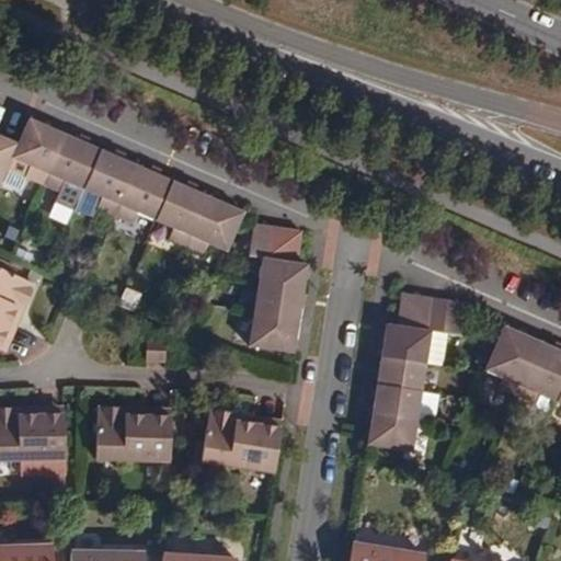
[(33,118),(22,145),(13,162),(34,171),(30,178),(46,185),(69,135),(33,118)]
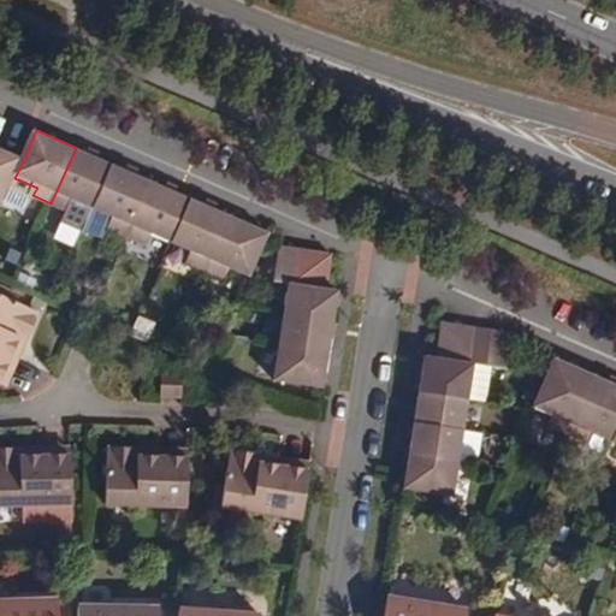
[(24,159),(0,147),(0,203),(3,206),(15,178),(24,159)]
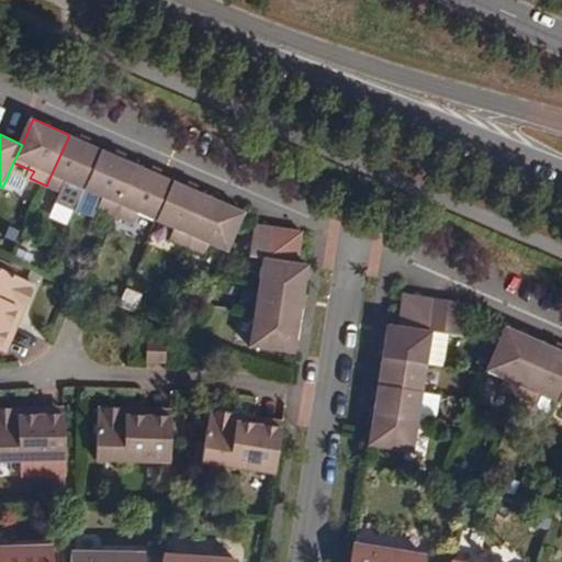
[(90,144),(92,138),(83,134),(80,141),(90,144)]
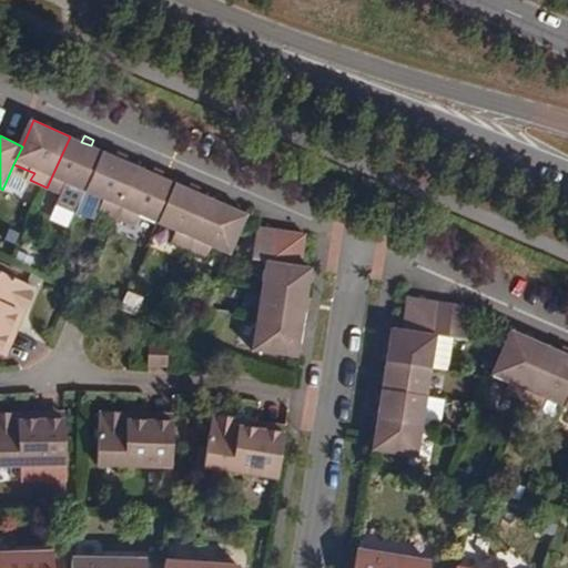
[(85,196),(105,152),(81,142),(70,137),(47,188),(61,193),(64,186),(85,196)]
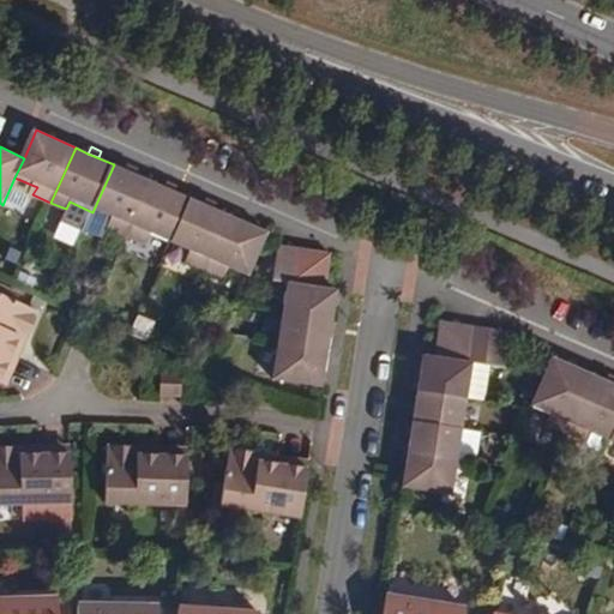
[(110,228),(128,236),(152,181),(138,175),(126,170),(114,164),(92,212),(113,222),(110,228)]
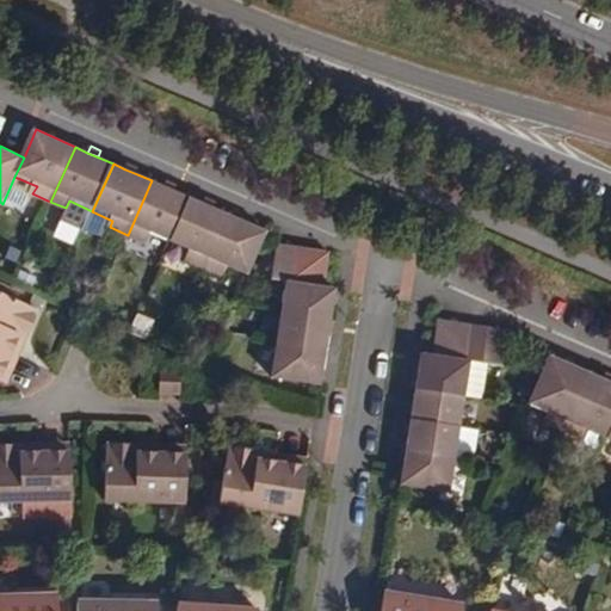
[(125,170),(137,174),(141,168),(129,164),(125,170)]
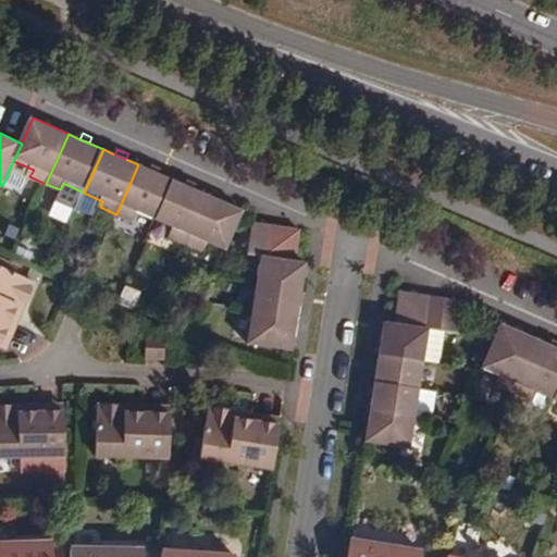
[(138,164),(116,214),(131,221),(134,213),(155,224),(173,181),(160,174),(150,170),(138,164)]
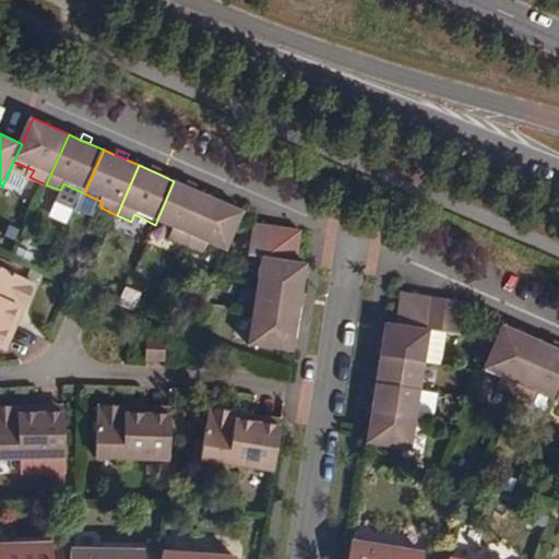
[(161,175),(163,169),(153,165),(151,170),(161,175)]
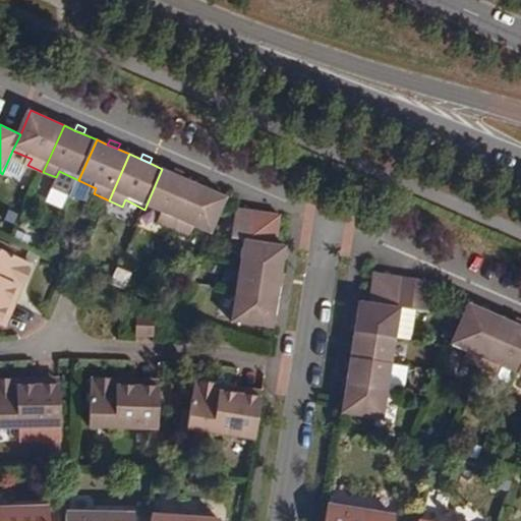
[(174,174),(162,169),(145,210),(162,217),(159,223),(174,230),(195,183),(183,178),(174,174)]
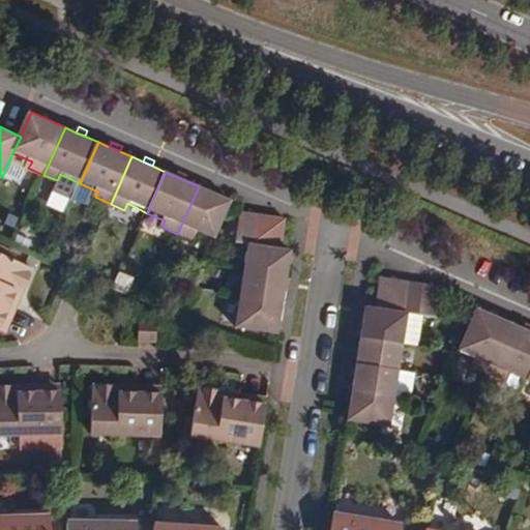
[(186,181),(189,176),(179,172),(177,177),(186,181)]
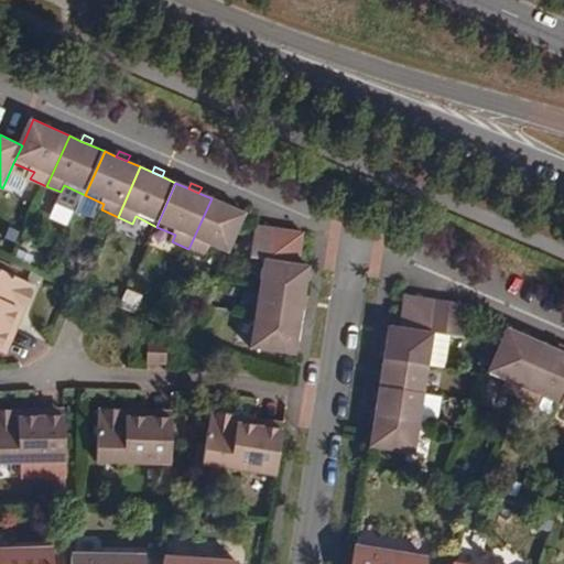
[(247,215),(212,198),(188,249),(205,256),(207,249),(227,258),(247,215)]
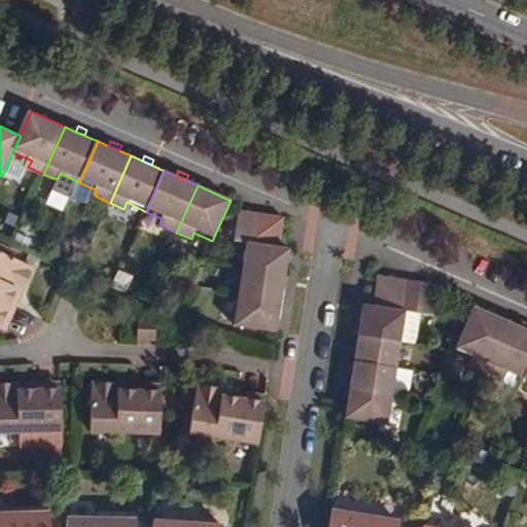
[(289,249),(280,247),(265,245),(251,243),(254,212),(239,210),(234,242),(248,244),(244,269),(285,276),(289,249)]
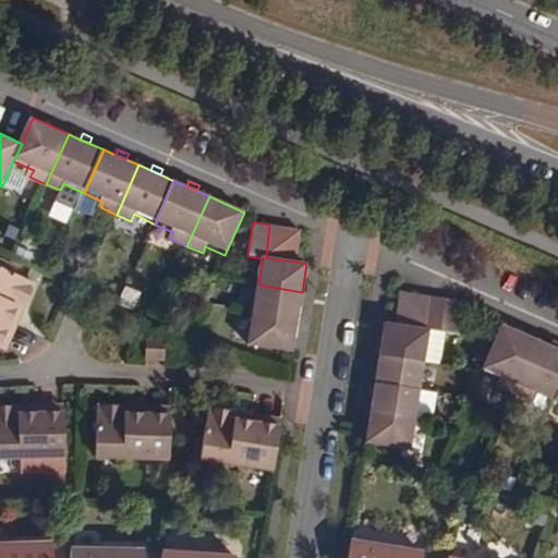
[(286,227),(269,225),(266,257),(280,259),(286,227)]
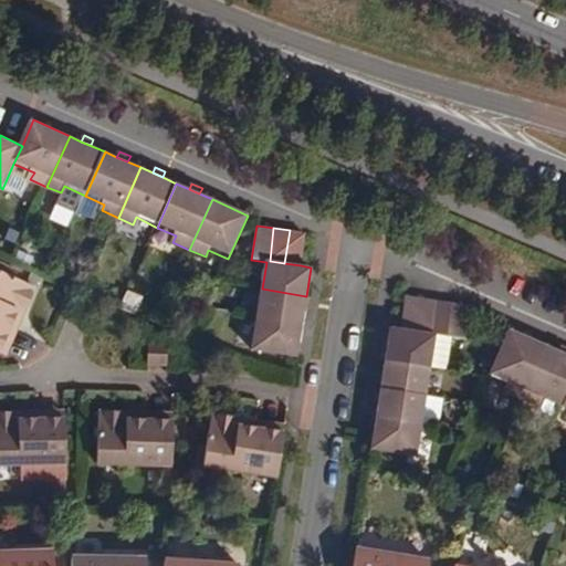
[(290,230),(284,263),(301,265),(306,232),(290,230)]
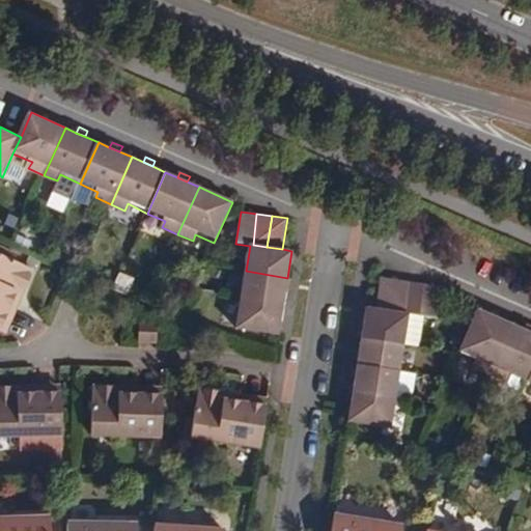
[(0,325),(15,289),(23,292),(33,268),(0,252),(0,325)]
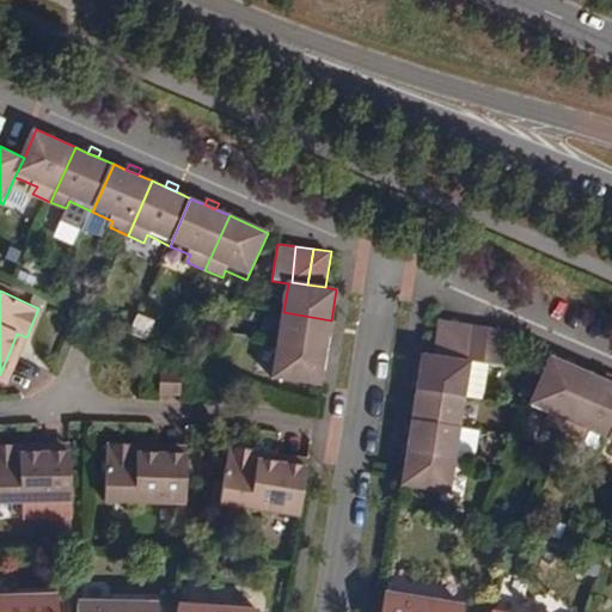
[(326,350),(331,320),(283,312),(279,342),(326,350)]
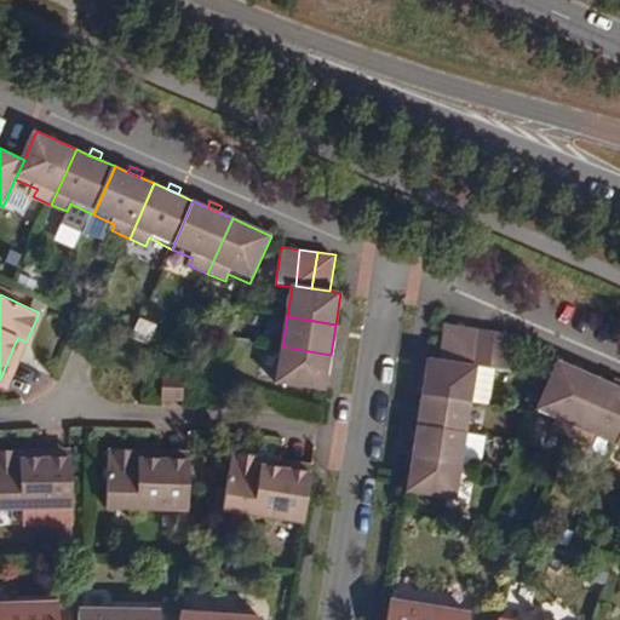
[(445,325),(438,361),(458,363),(464,328),(445,325)]
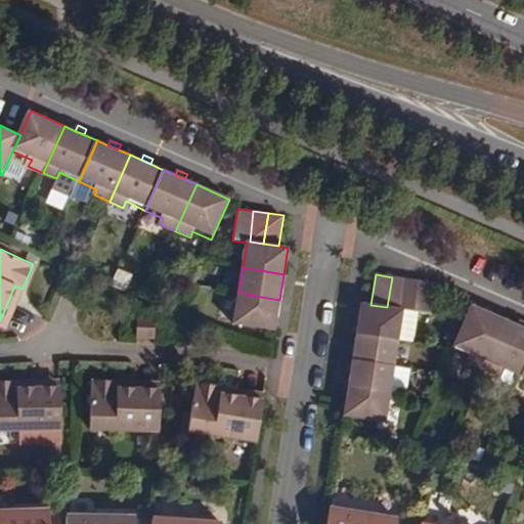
[(401,309),(406,279),(392,277),(387,307),(401,309)]
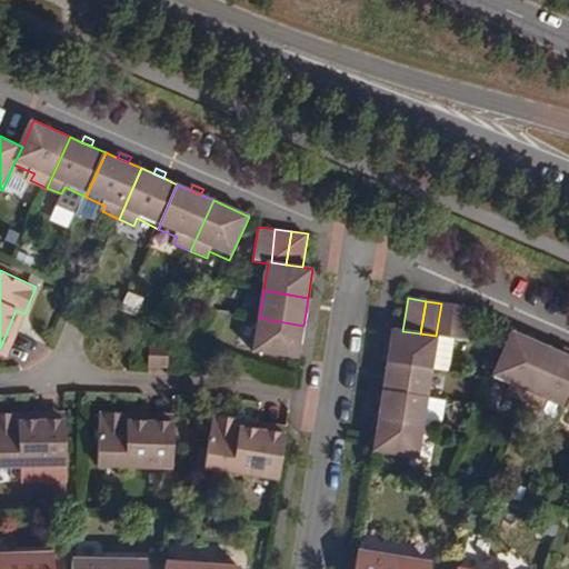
[(450,372),(456,340),(451,339),(457,306),(441,303),(436,336),(420,333),(402,331),(392,329),(388,361),(433,369),(450,372)]
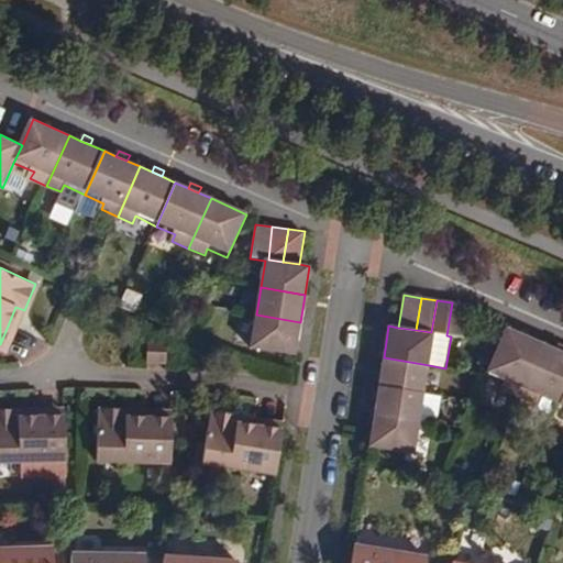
[(446,335),(451,337),(463,339),(468,305),(452,302),(446,335)]
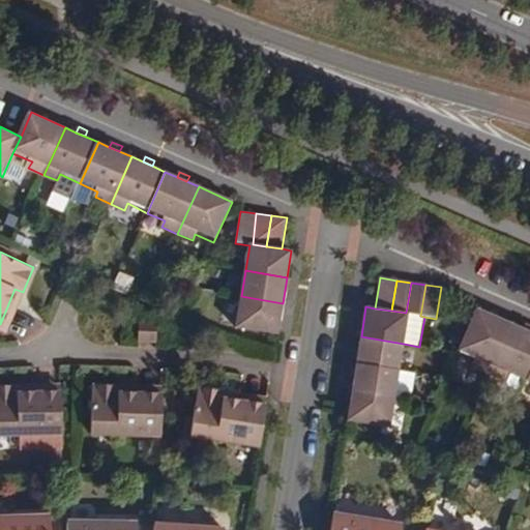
[(0,331),(5,333),(23,292),(15,289),(0,324),(0,331)]
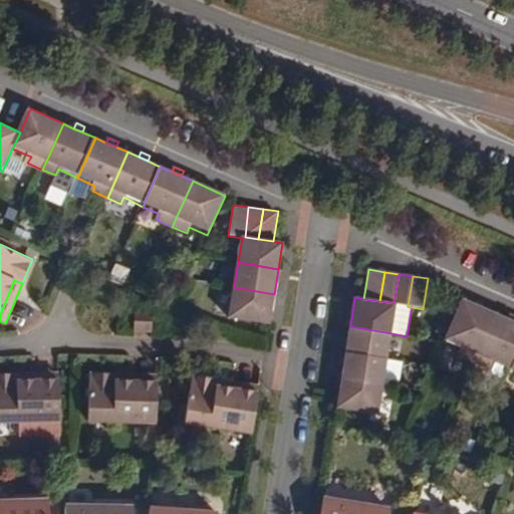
[(269,324),(274,294),(234,287),(229,317),(269,324)]
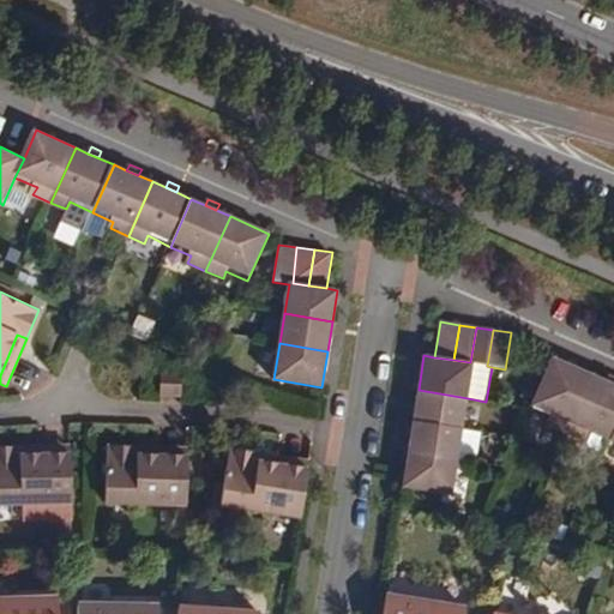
[(566,433),(593,374),(553,357),(545,375),(531,403),(554,414),(548,426),(566,433)]
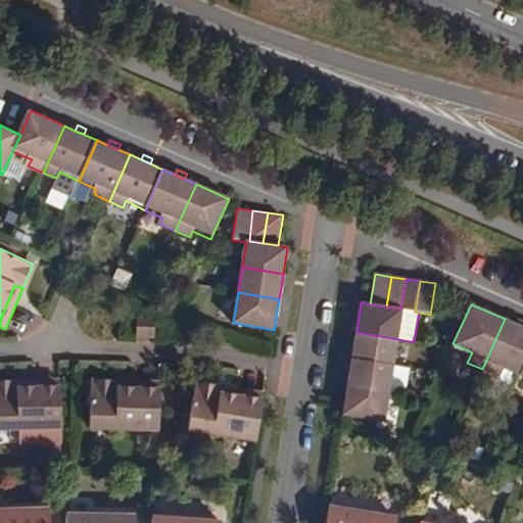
[(505,319),(482,369),(500,377),(504,366),(521,373),(522,367),(522,327),(516,325),(505,319)]
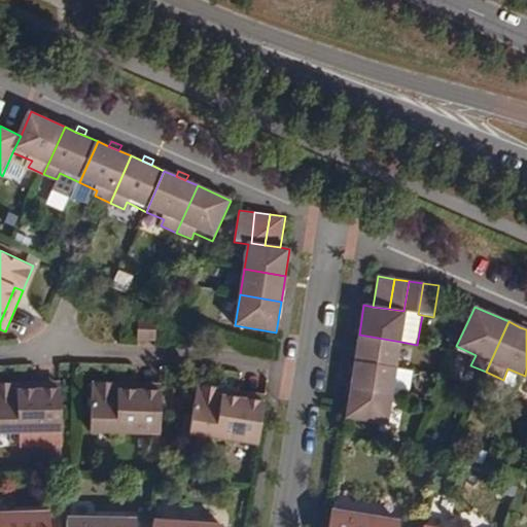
[(154,322),(136,322),(136,341),(154,341),(154,322)]
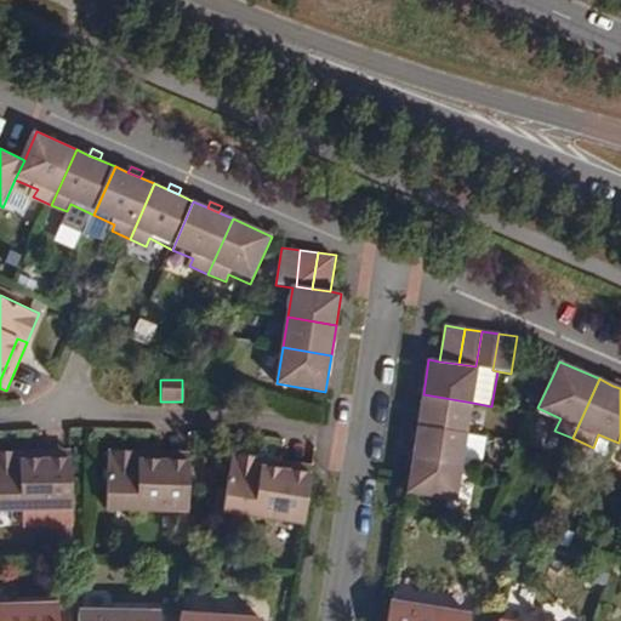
[(469,436),(473,403),(423,394),(419,427),(469,436)]
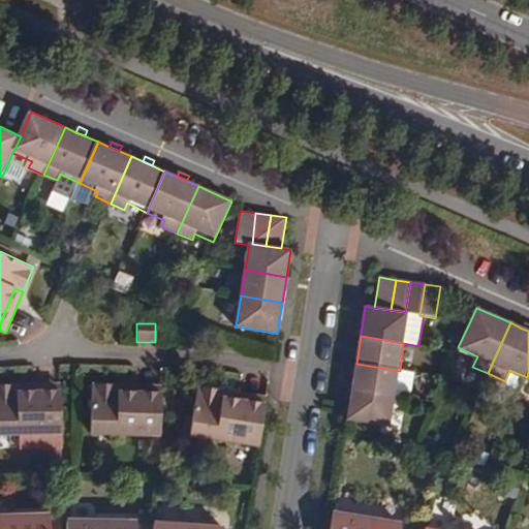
[(400,371),(356,364),(352,390),(396,397),(400,371)]
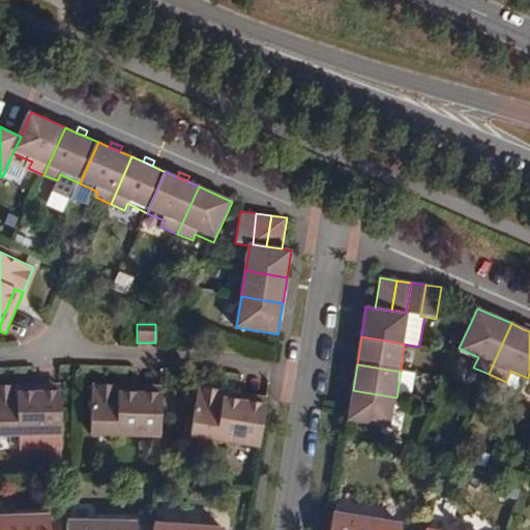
[(61,382),(18,383),(18,392),(20,392),(61,392),(61,382)]
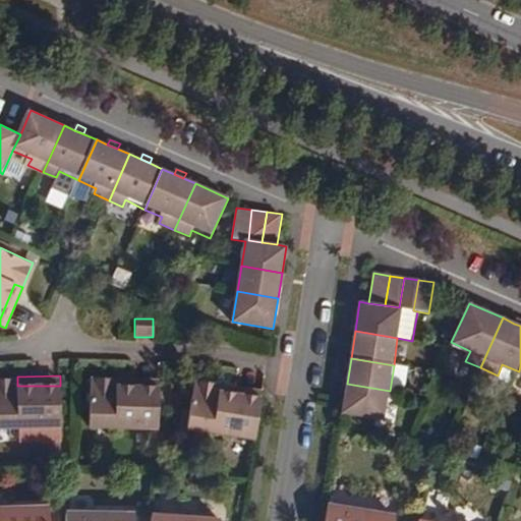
[(0,424),(60,423),(60,386),(19,386),(17,386),(17,377),(0,377),(0,424)]
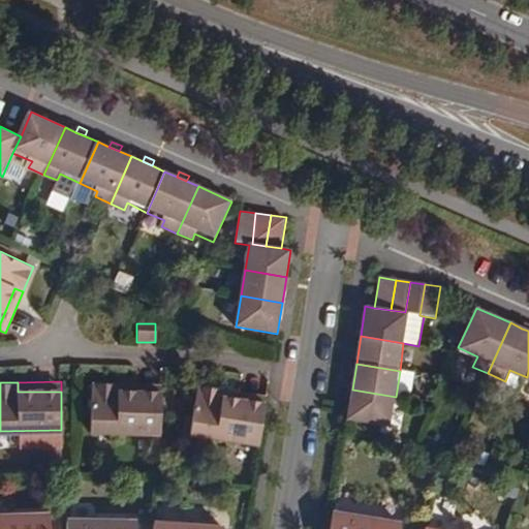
[(161,433),(163,394),(162,394),(119,391),(119,383),(93,382),(90,431),(161,433)]
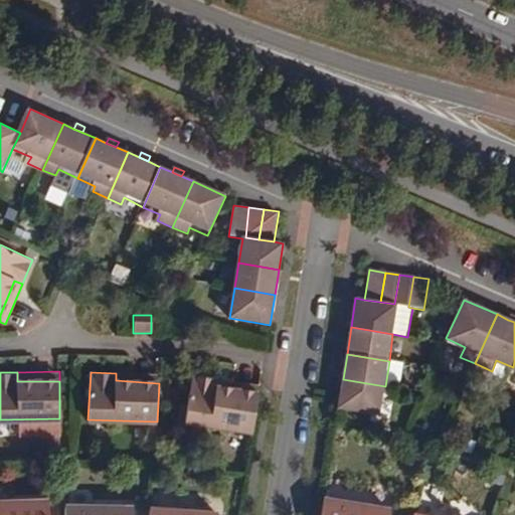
[(159,374),(116,373),(116,380),(158,383),(159,383),(159,374)]
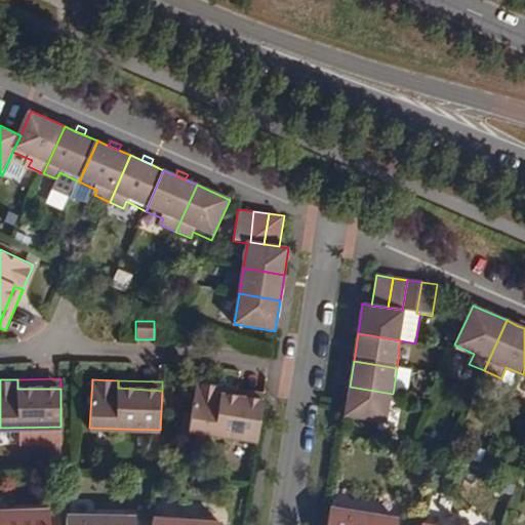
[(256,443),(263,404),(220,397),(220,396),(223,390),(193,385),(186,431),(256,443)]
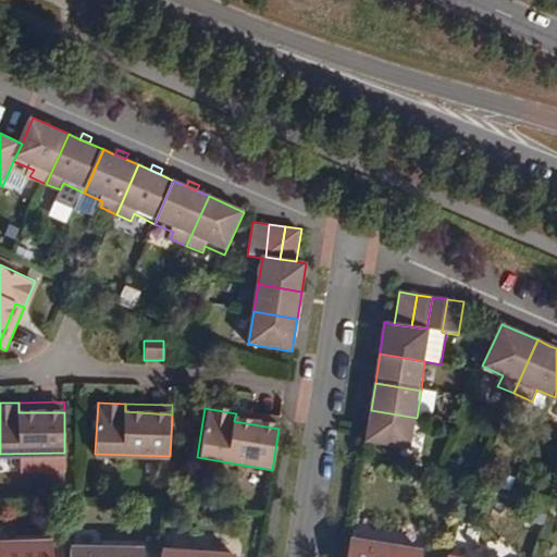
[(411,450),(417,418),(371,410),(366,444),(411,450)]
